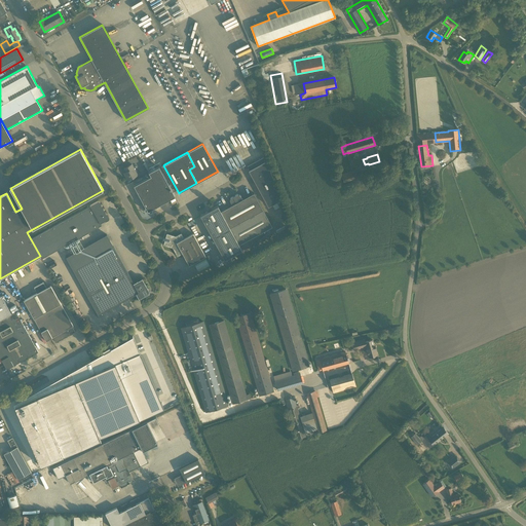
[(263,157),(252,164),(248,166),(250,171),(249,171),(268,207),(272,204),(276,201),(280,199),(267,160),(265,161),(263,157)]
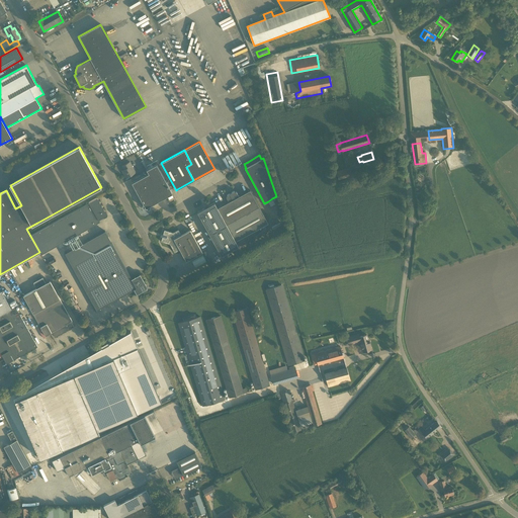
[(122,171),(123,173),(125,178),(136,172),(130,162),(122,166),(124,169),(121,171),(122,171)]
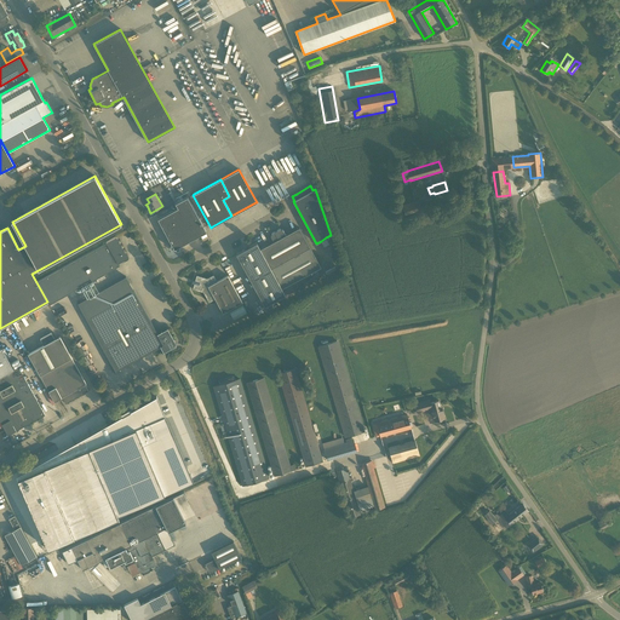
[(206,231),(204,228),(188,197),(176,204),(178,208),(158,219),(171,244),(170,248),(179,251),(181,246),(206,231)]
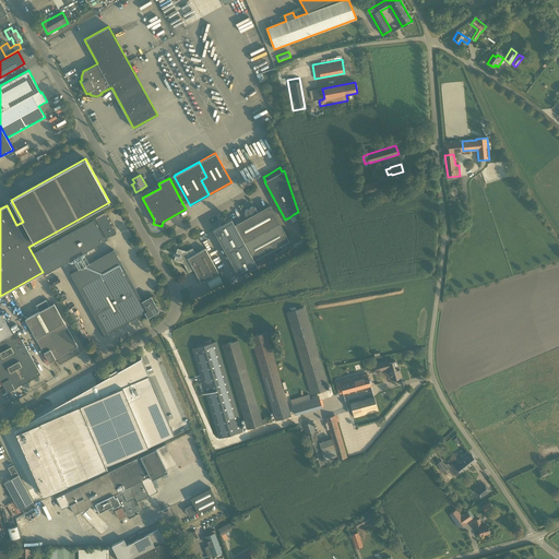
[(377,190),(376,182),(363,185),(364,193),(377,190)]
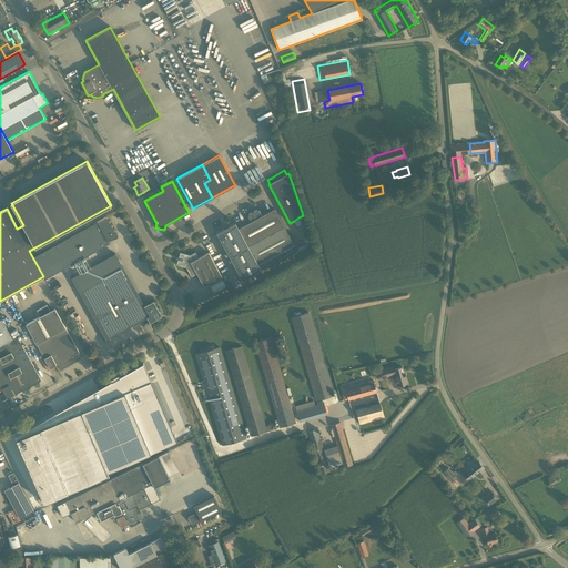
[(251,221),(239,227),(242,234),(249,246),(255,259),(259,264),(294,244),(274,209),(262,215),(260,211),(256,210),(254,211),(254,212),(252,213),(252,212),(249,213),(249,216),(251,221)]
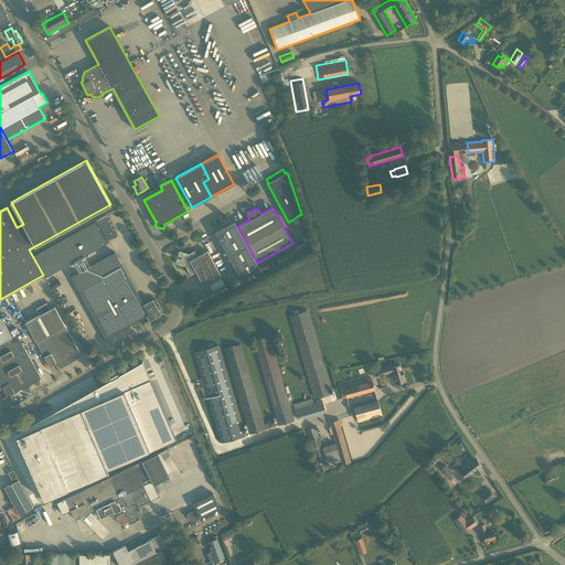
[(33,257),(43,275),(45,277),(104,244),(109,242),(107,240),(114,236),(113,236),(115,235),(116,233),(115,231),(106,215),(96,220),(97,222),(33,257)]
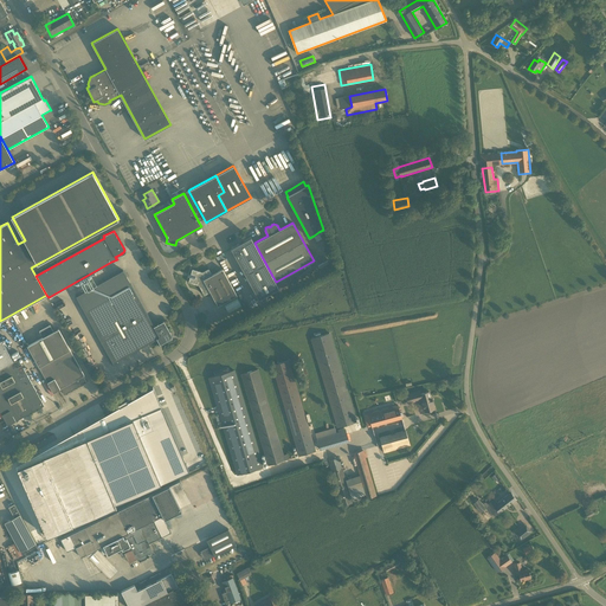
[(231,249),(238,260),(258,250),(255,243),(251,237),(231,249)]
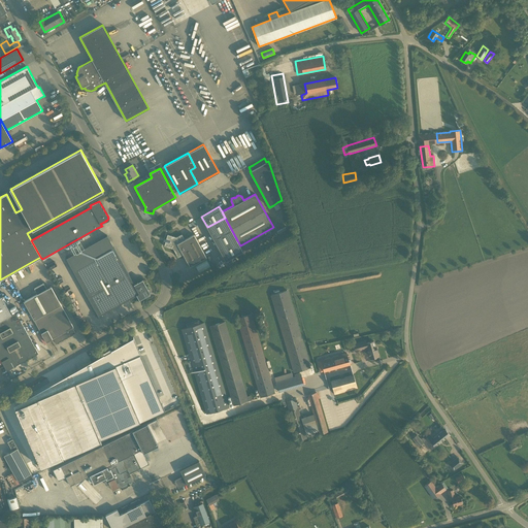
[(231,229),(225,218),(207,227),(213,238),(231,229)]
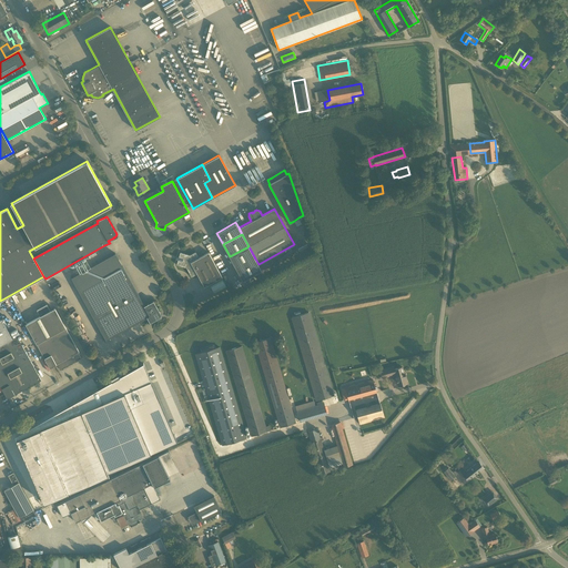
[(302,255),(305,254),(312,250),(308,244),(302,247),(298,250),(302,255)]
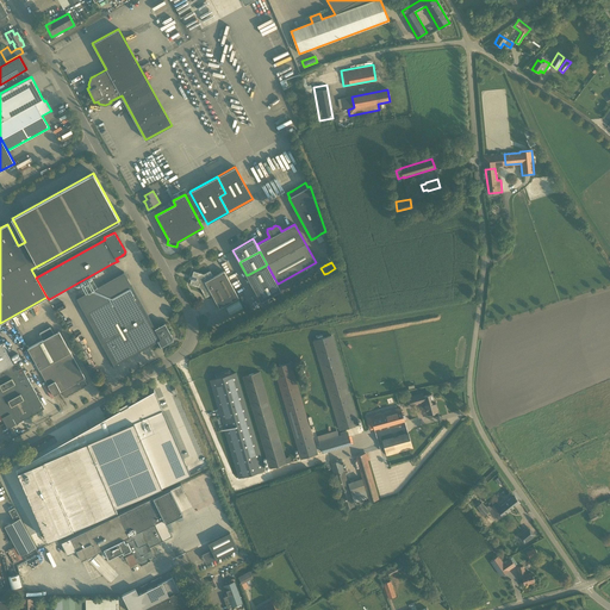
[(247,275),(254,288),(274,278),(267,265),(247,275)]
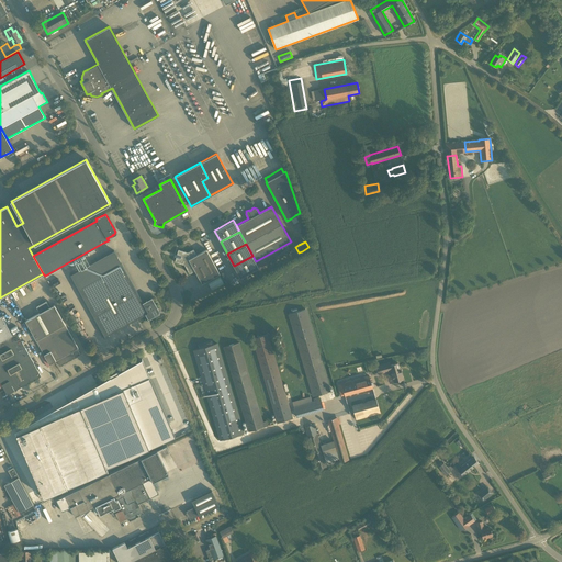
[(195,271),(202,284),(220,274),(206,249),(197,255),(193,249),(188,253),(178,249),(177,255),(178,255),(177,257),(176,257),(175,262),(184,265),(190,274),(195,271)]
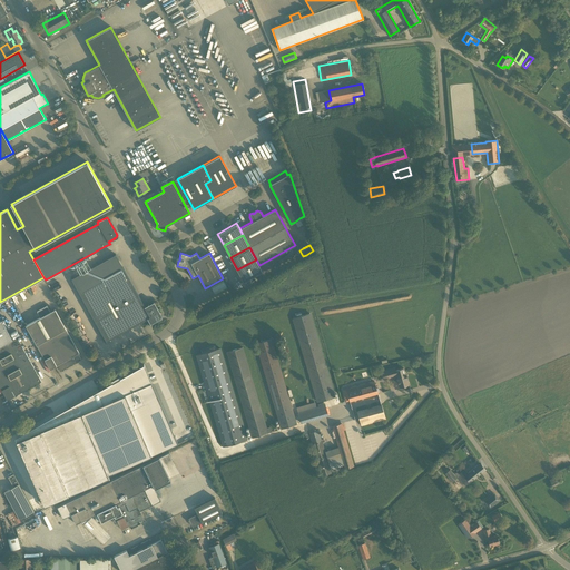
[(150,324),(151,323),(160,318),(160,317),(161,318),(161,317),(163,316),(161,315),(159,312),(160,311),(159,311),(157,306),(157,305),(156,305),(154,302),(145,307),(116,254),(71,278),(106,342),(148,318),(150,324)]
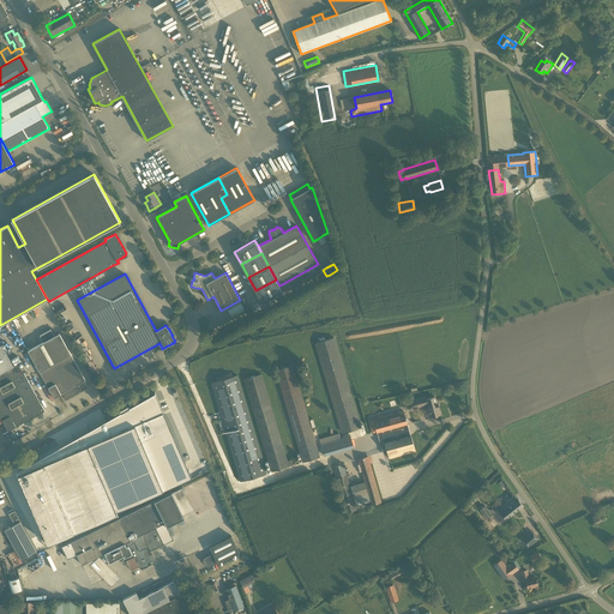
[(283,292),(280,286),(276,280),(256,290),(263,304),(283,292)]
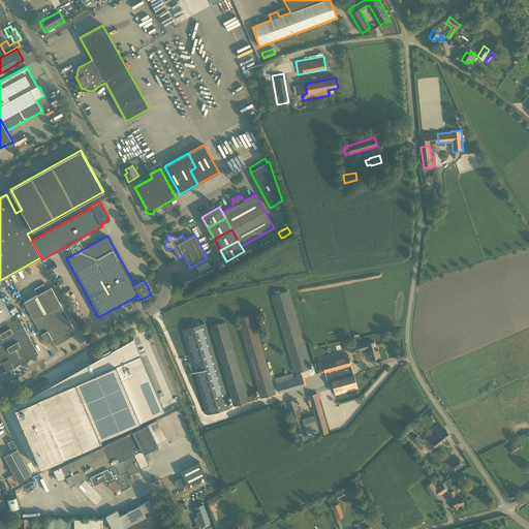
[(25,302),(47,343),(53,339),(56,344),(57,343),(58,344),(59,343),(59,342),(61,341),(62,341),(63,341),(63,340),(66,339),(67,339),(68,338),(70,337),(72,336),(73,335),(75,334),(73,331),(74,330),(73,328),(52,287),(47,289),(43,284),(34,289),(37,294),(25,302)]
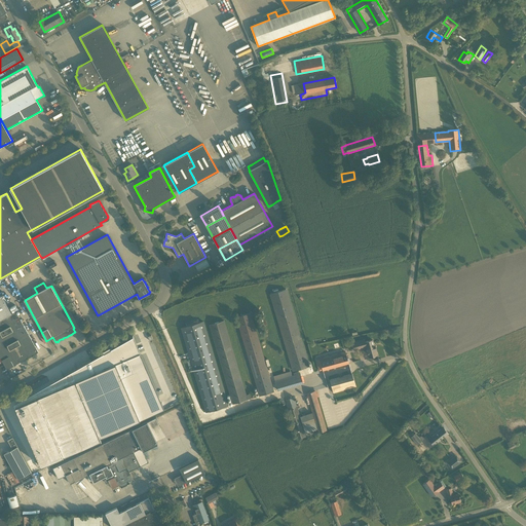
[(287,289),(269,294),(292,372),(309,367),(287,289)]
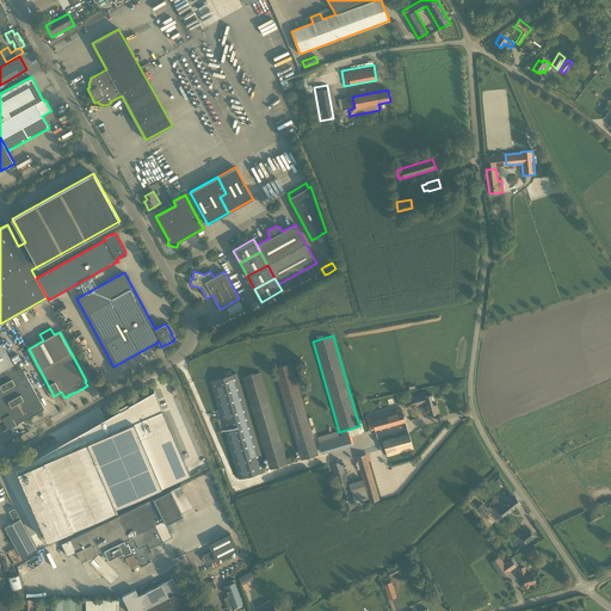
[(0,414),(5,424),(13,419),(16,425),(26,419),(28,419),(29,418),(30,418),(31,417),(32,415),(34,415),(37,414),(37,413),(39,412),(41,412),(41,411),(43,411),(43,409),(44,408),(18,362),(13,364),(1,343),(0,343),(0,414)]
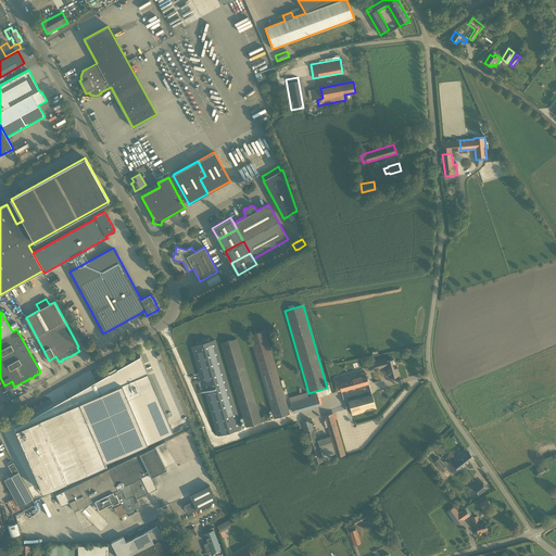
[(275,418),(289,414),(265,330),(250,335),(275,418)]
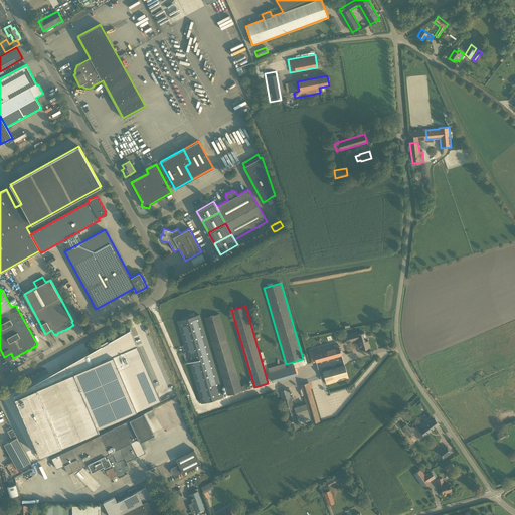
[(244,385),(241,386),(219,314),(204,318),(227,395),(245,390),(244,385)]
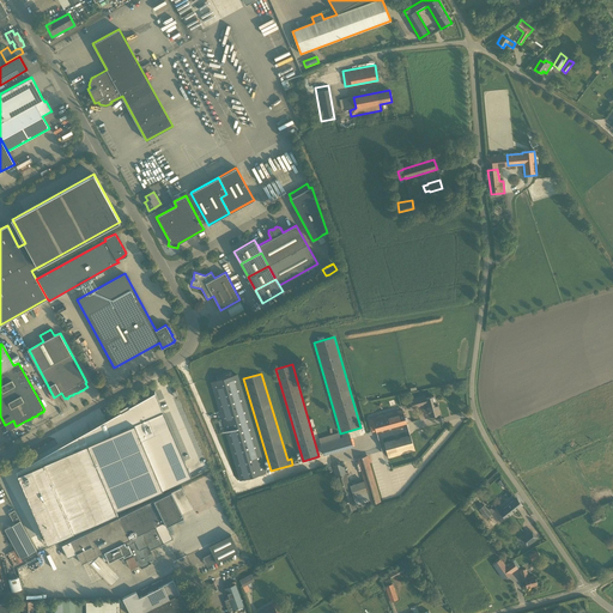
[(265,473),(236,375),(210,383),(238,480),(265,473)]
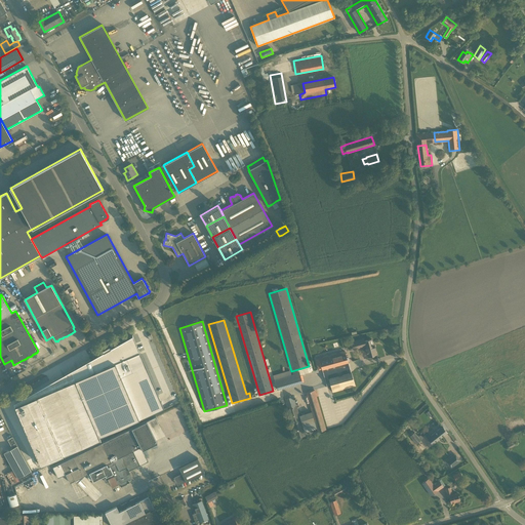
[(94,371),(75,379),(99,436),(164,408),(132,336),(111,349),(109,347),(102,351),(104,353),(90,360),(94,371)]
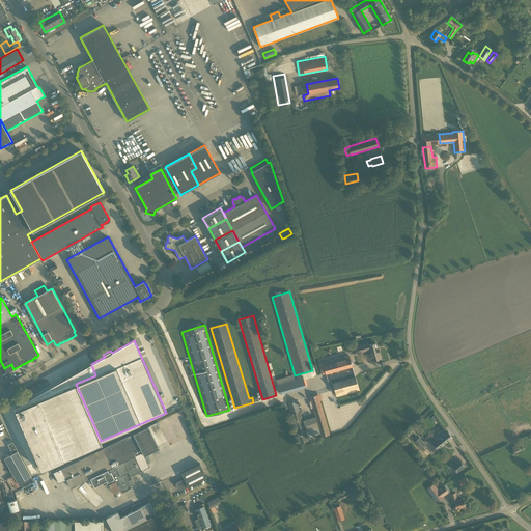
[(368,345),(372,361),(381,359),(379,351),(380,351),(379,350),(378,350),(375,343),(368,345)]
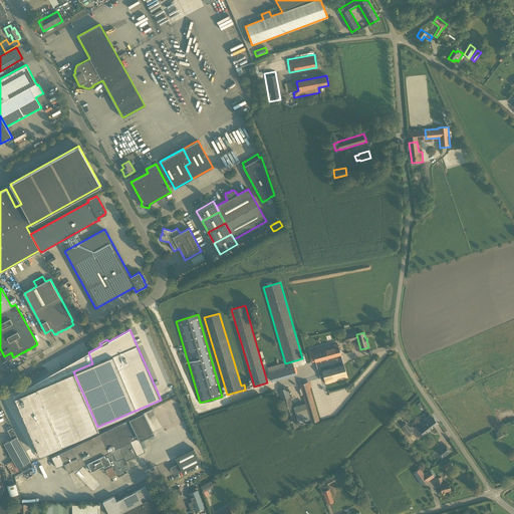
[(344,335),(346,342),(353,340),(351,333),(344,335)]
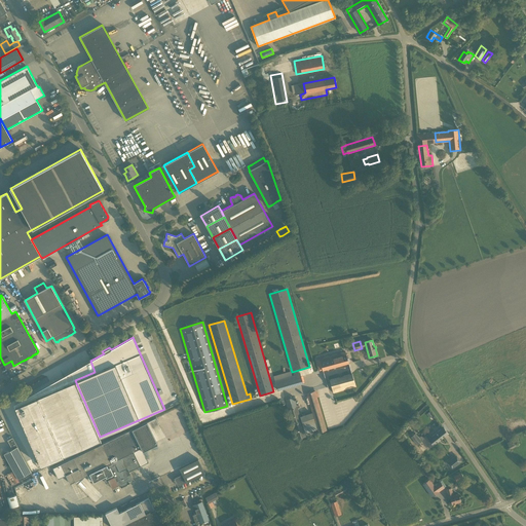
[(321,362),(321,364),(317,365),(320,370),(323,370),(348,363),(345,351),(323,358),(324,361),(321,362)]
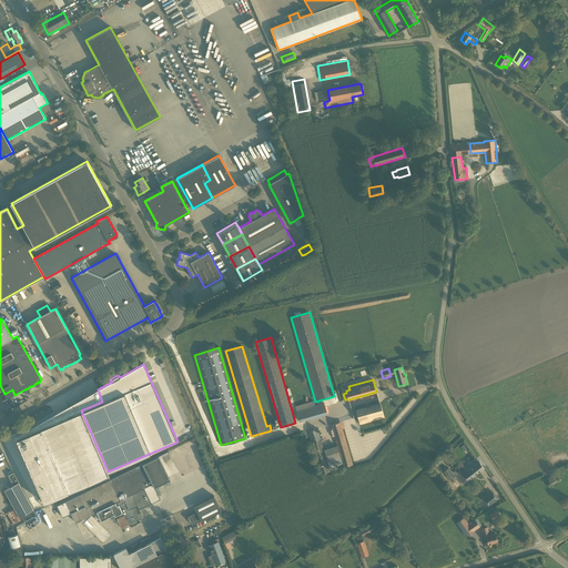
[(77,401),(14,435),(44,504),(109,475),(108,472),(81,411),(77,401)]
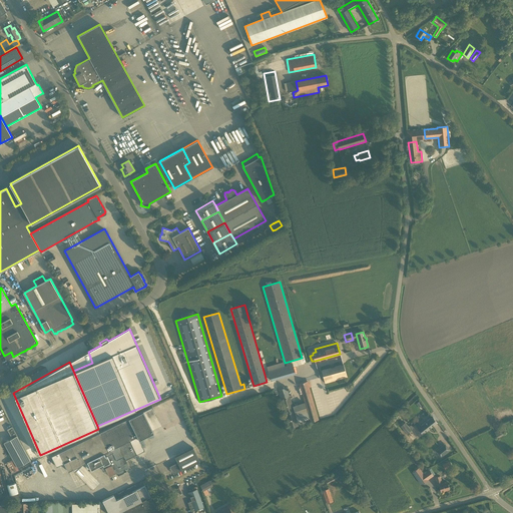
[(271,381),(296,375),(293,362),(285,364),(285,362),(267,366),(271,381)]
